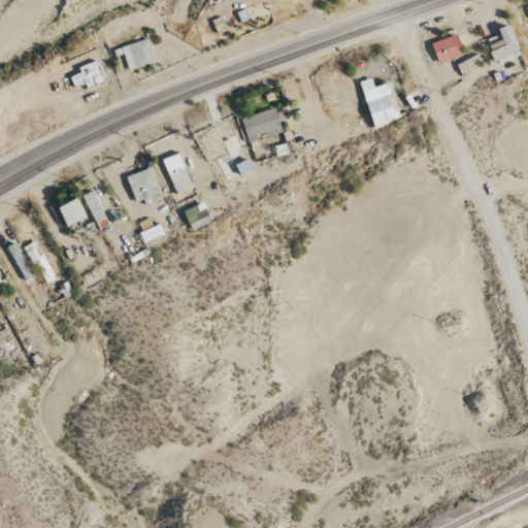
[(497,28),(501,40),(488,44),(493,62),(504,59),(504,60),(519,56),(509,25),(497,28)]
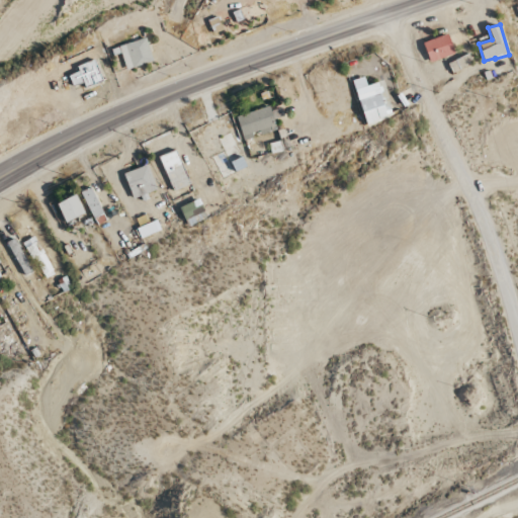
[(429,63),(454,54),(446,33),(422,42),(429,63)]
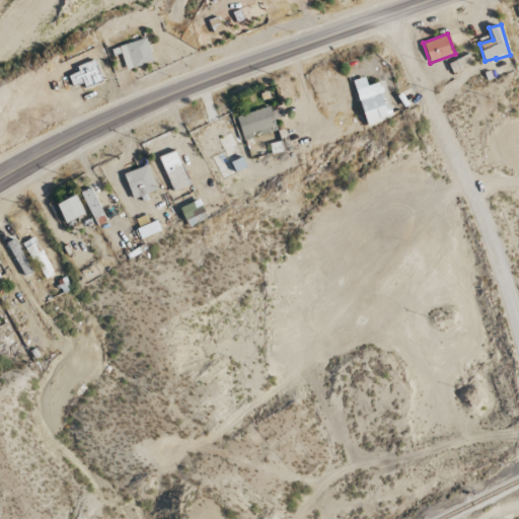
[(117,71),(152,64),(147,40),(112,47),(117,71)]
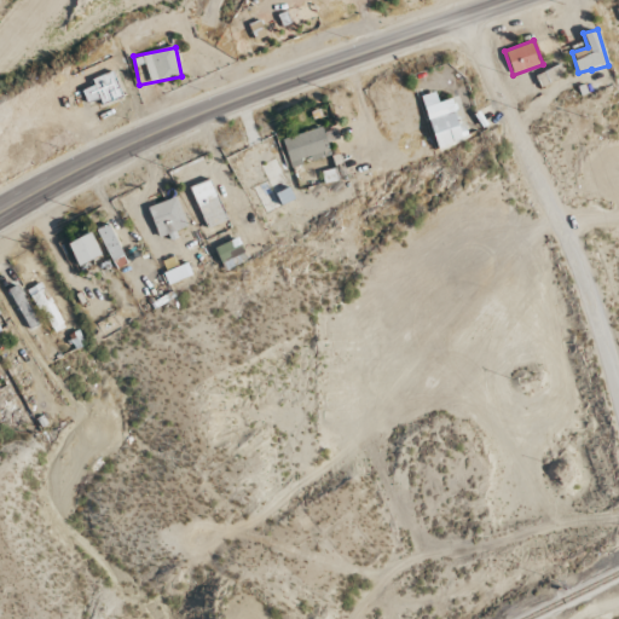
[(563,75),(559,64),(536,76),(541,86),(563,75)]
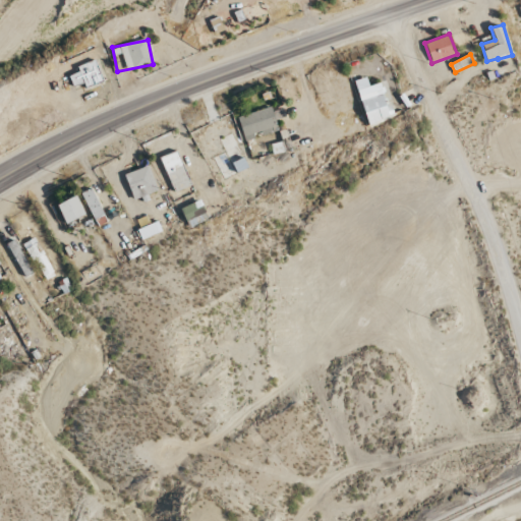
[(354,80),(368,128),(394,120),(382,81),(368,85),(365,77),(354,80)]
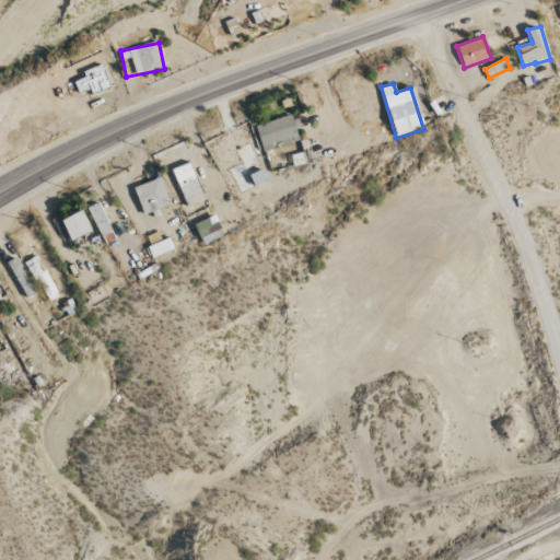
[(255,125),(263,152),(278,148),(277,146),(298,141),(291,116),(255,125)]
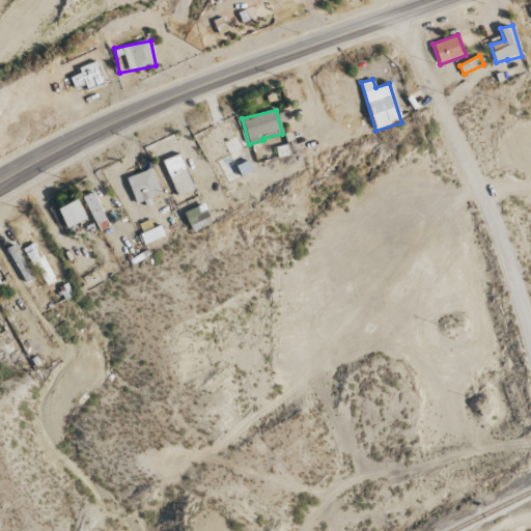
[(240,174),(251,170),(248,162),(236,166),(240,174)]
